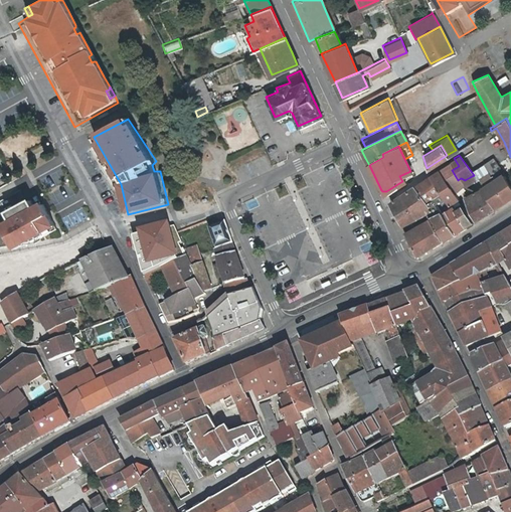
[(492,157),(482,162),(487,169),(492,177),(503,171),(492,157)]
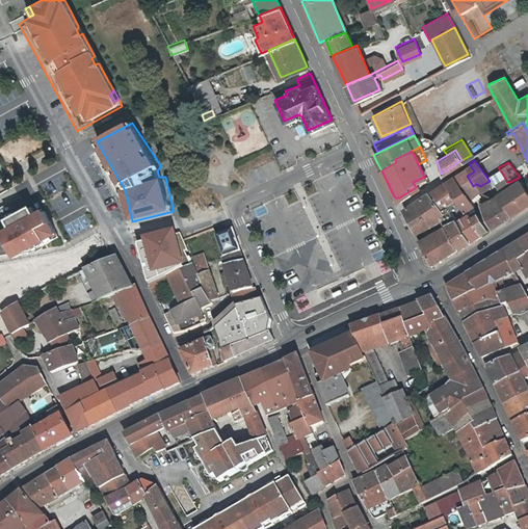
[(493,228),(512,215),(497,191),(491,194),(489,190),(480,186),(476,184),(473,186),(467,176),(474,172),(469,163),(451,175),(474,204),(479,202),(486,218),(493,228)]
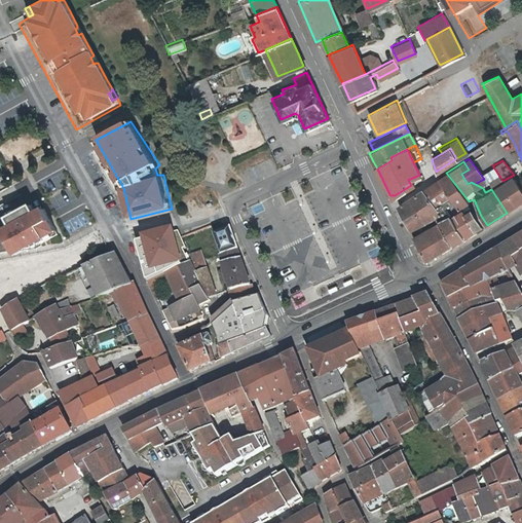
[(439,178),(477,231),(485,227),(467,202),(469,201),(446,173),(439,178)]
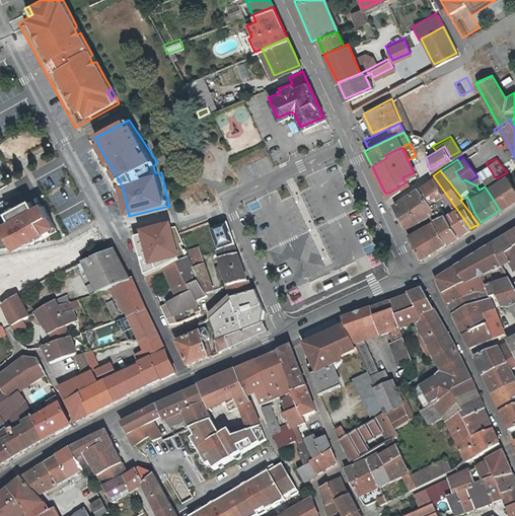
[(485,187),(500,210),(514,200),(514,183),(507,172),(496,178),(491,170),(483,177),(488,185),(485,187)]
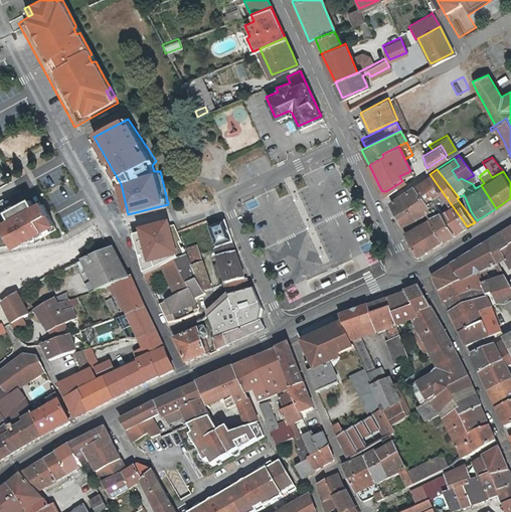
[(456,234),(467,226),(430,174),(413,184),(420,196),(434,215),(441,211),(456,234)]
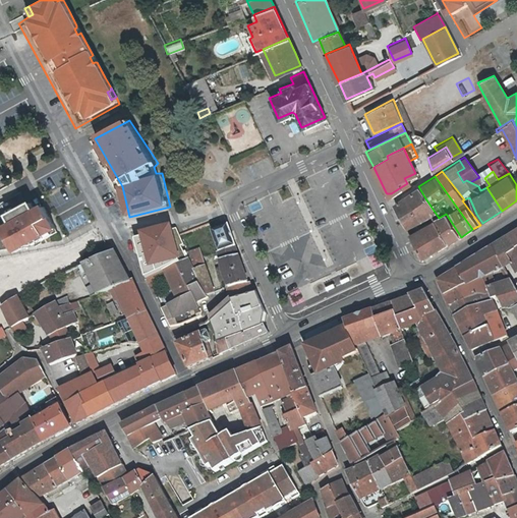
[(396,212),(401,220),(416,211),(413,206),(425,198),(418,186),(392,204),(396,212)]
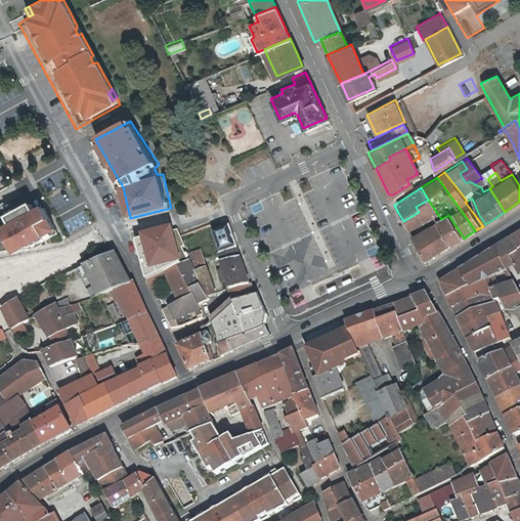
[(441,219),(428,200),(416,207),(419,212),(423,219),(431,215),(436,221),(440,228),(452,245),(464,239),(448,215),(441,219)]
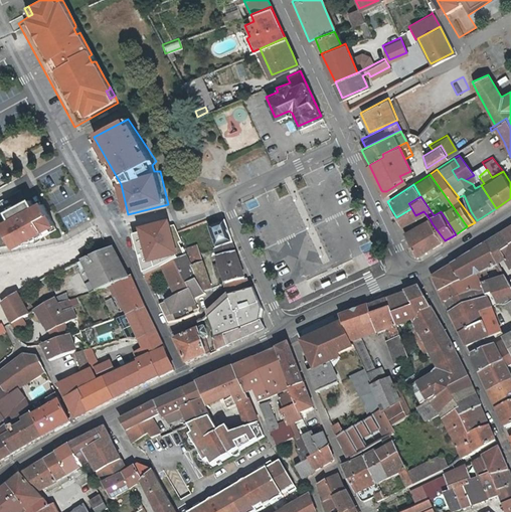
[(0,243),(33,238),(54,226),(40,201),(34,204),(32,203),(28,197),(5,209),(7,213),(0,217),(0,243)]
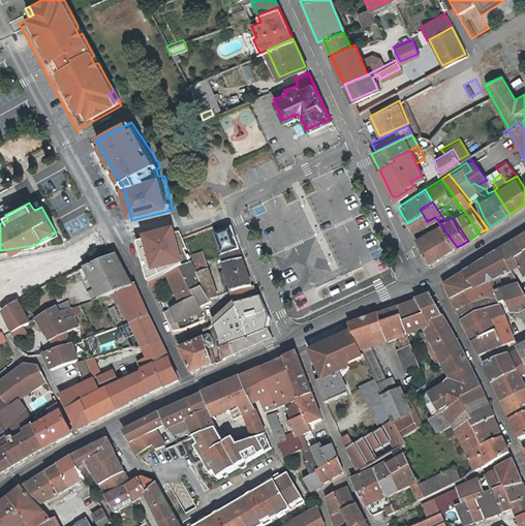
[(427,221),(423,214),(407,223),(411,229),(427,221)]
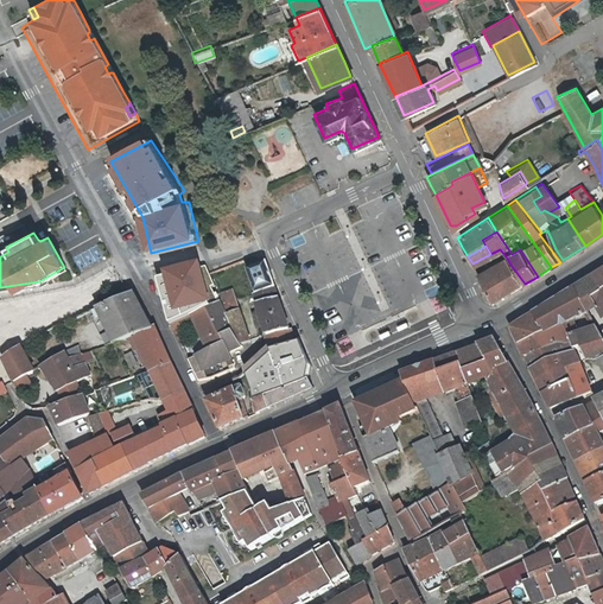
[(245,265),(253,290),(272,283),(262,256),(245,264),(243,264),(245,265)]
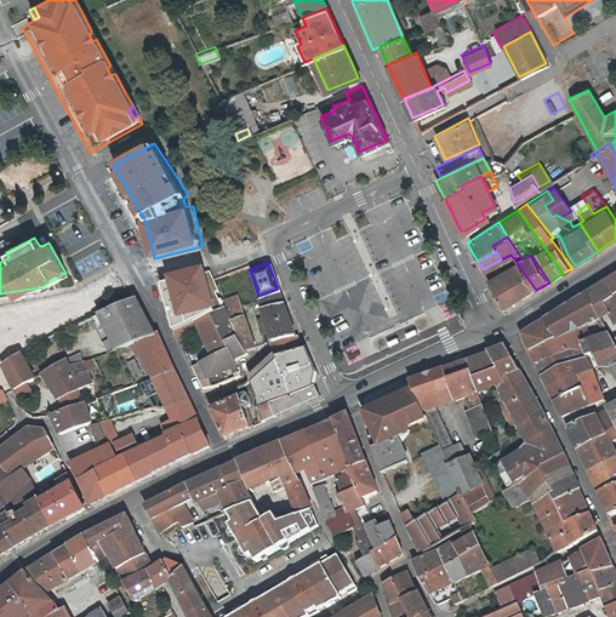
[(223,310),(204,267),(163,285),(183,329),(223,310)]
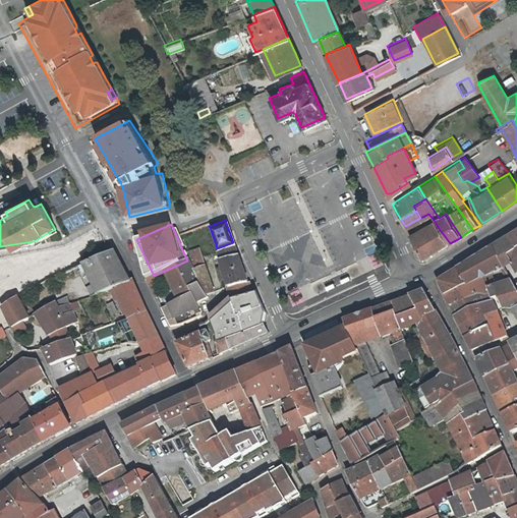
[(425,224),(421,226),(437,251),(450,243),(438,227),(429,231),(425,224)]
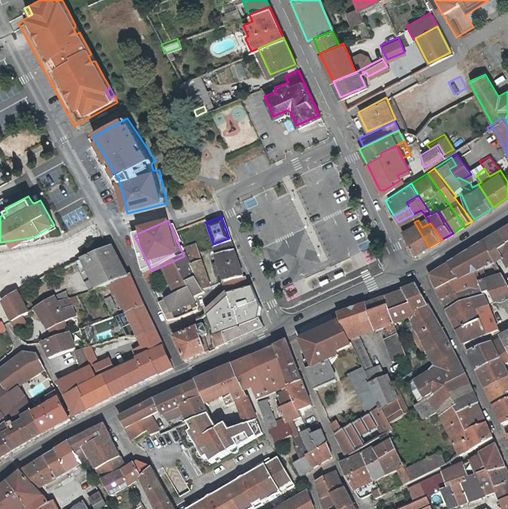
[(416,255),(429,247),(414,222),(401,229),(416,255)]
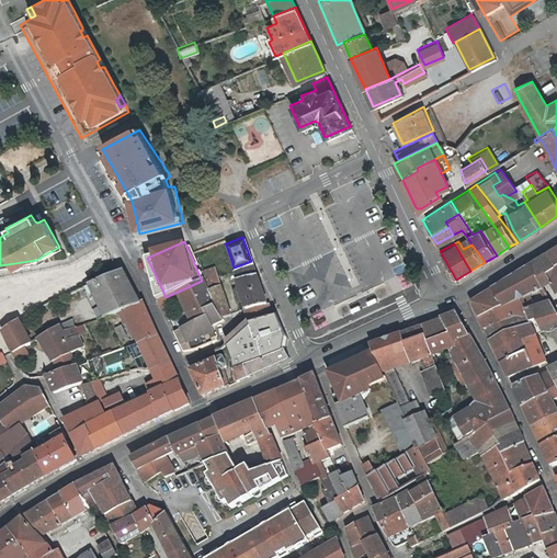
[(556,245),(544,252),(550,264),(556,260),(556,245)]
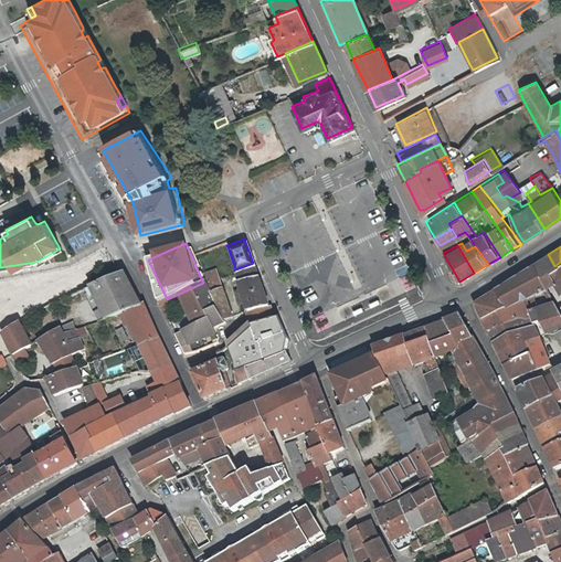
[(560,262),(554,266),(548,254),(530,265),(542,287),(550,283),(554,288),(560,285),(560,262)]
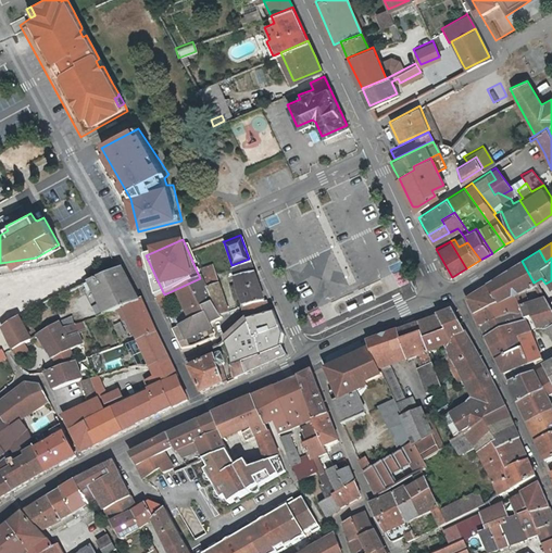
[(233,274),(235,283),(239,296),(241,303),(262,297),(249,259),(231,265),(235,274),(233,274)]
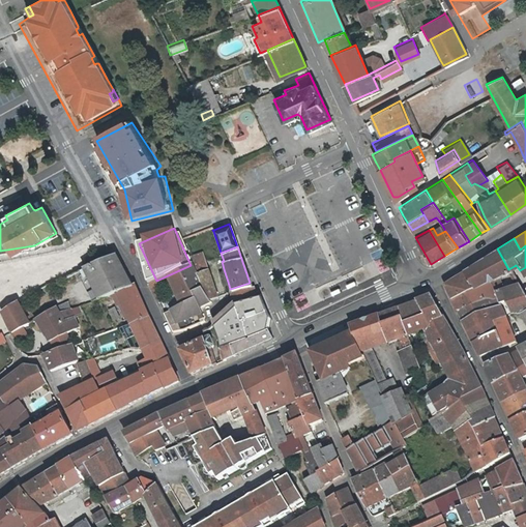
[(201,249),(188,255),(187,256),(192,264),(202,284),(212,302),(218,298),(201,249)]
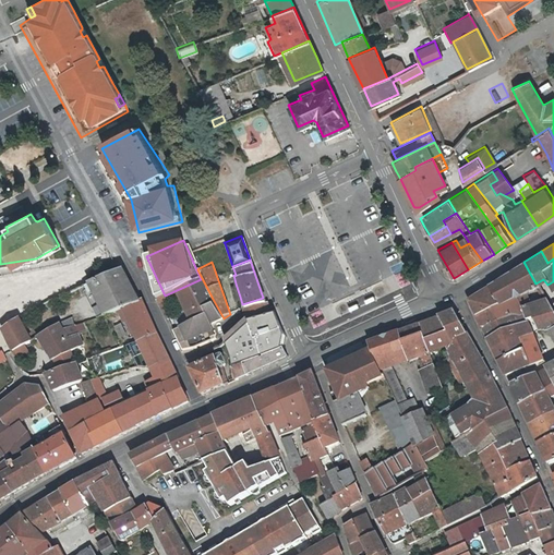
[(536,284),(524,262),(514,268),(525,289),(536,284)]
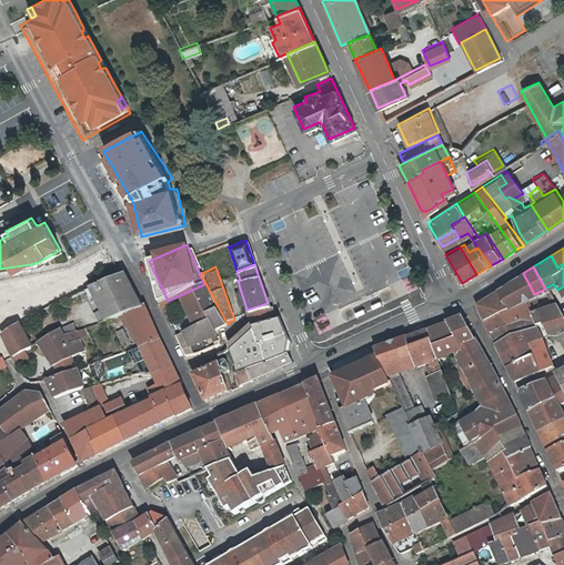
[(104,318),(118,312),(123,310),(140,304),(139,303),(123,269),(87,285),(104,318)]
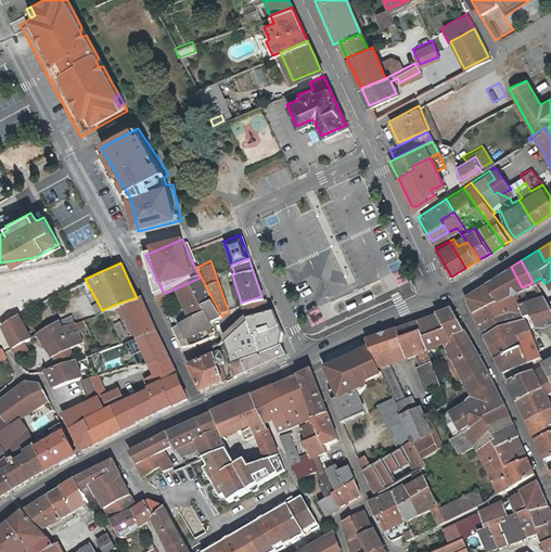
[(511,267),(500,273),(517,306),(524,317),(528,315),(523,302),(517,289),(522,287),(511,267)]
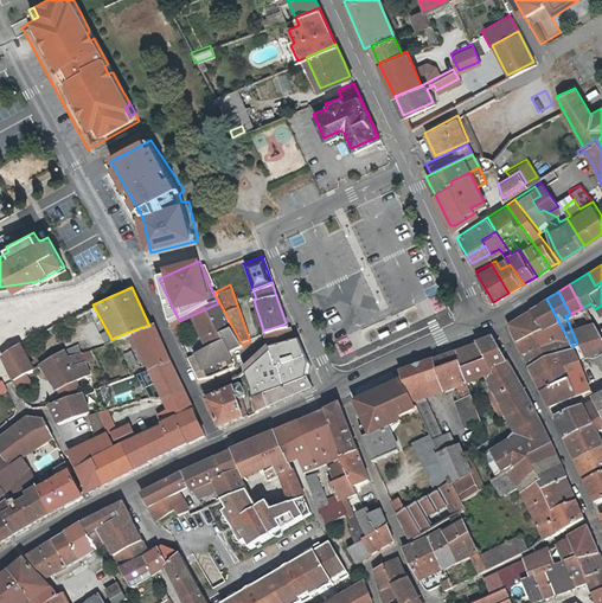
[(529,333),(536,347),(565,334),(546,299),(530,309),(539,328),(529,333)]
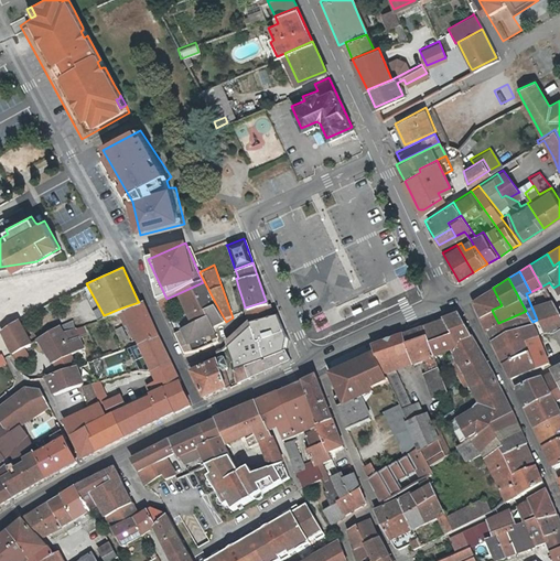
[(179,294),(190,322),(205,315),(203,308),(215,302),(204,281),(179,294)]
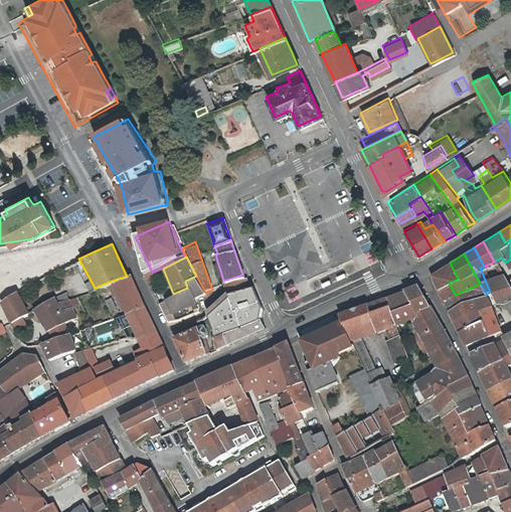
[(215,276),(221,274),(217,262),(211,265),(215,276)]
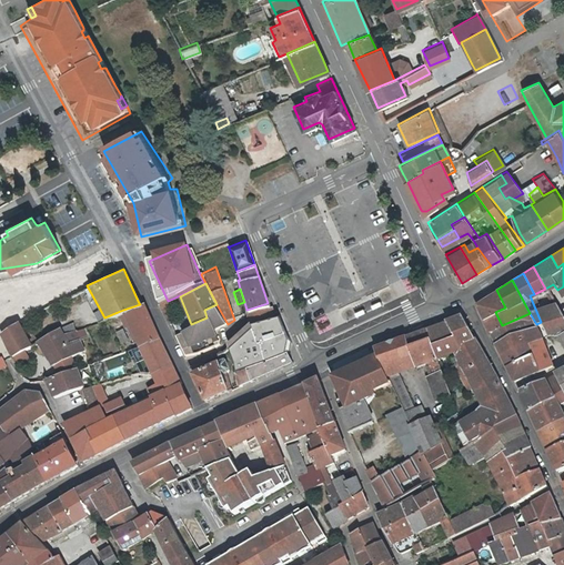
[(487,332),(489,332),(502,325),(495,312),(505,308),(496,290),(475,302),(475,306),(487,332)]
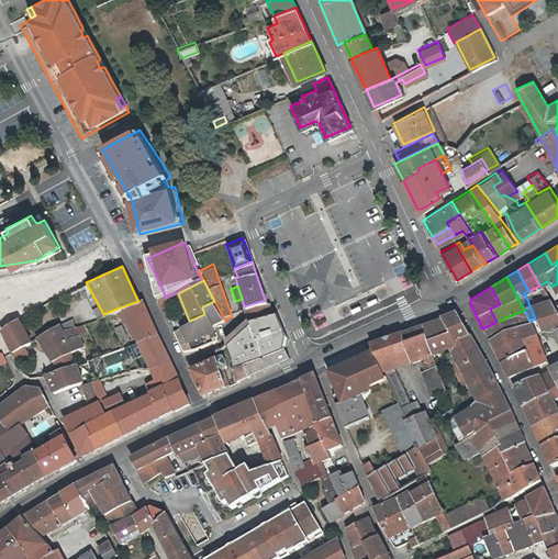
[(140,299),(137,300),(138,301),(122,306),(126,319),(133,333),(135,339),(155,333),(140,299)]
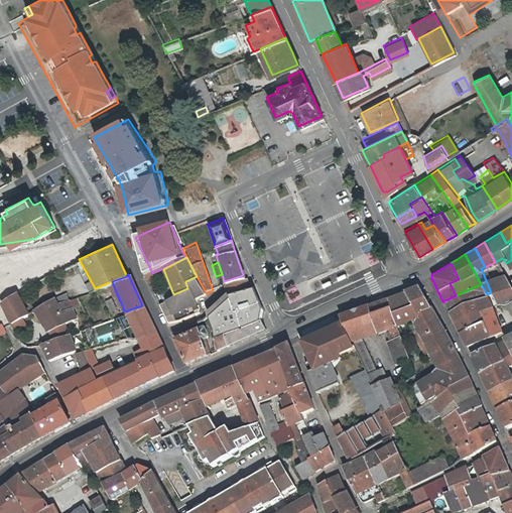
[(507,304),(511,301),(511,291),(508,285),(502,274),(486,280),(491,292),(495,300),(507,304)]
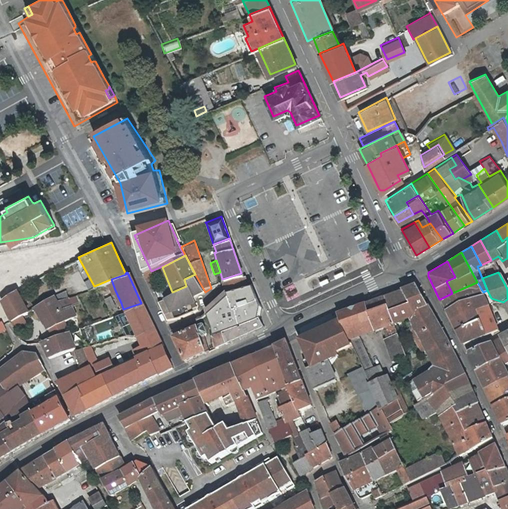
[(221,279),(224,291),(244,286),(241,273),(222,279),(221,279)]
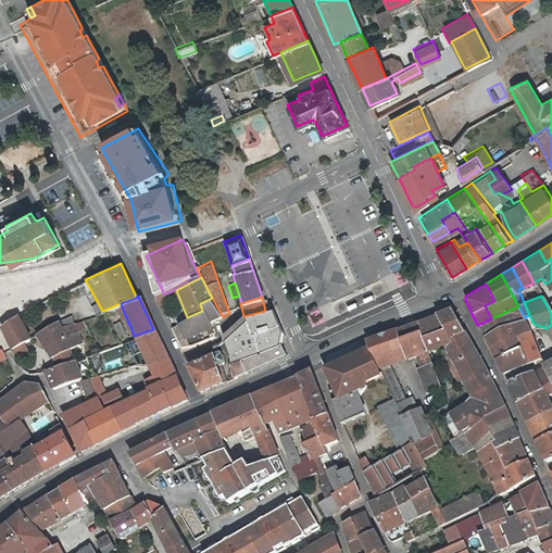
[(212,324),(223,317),(212,298),(200,303),(202,311),(187,317),(168,325),(178,344),(190,344),(197,341),(215,332),(212,324)]
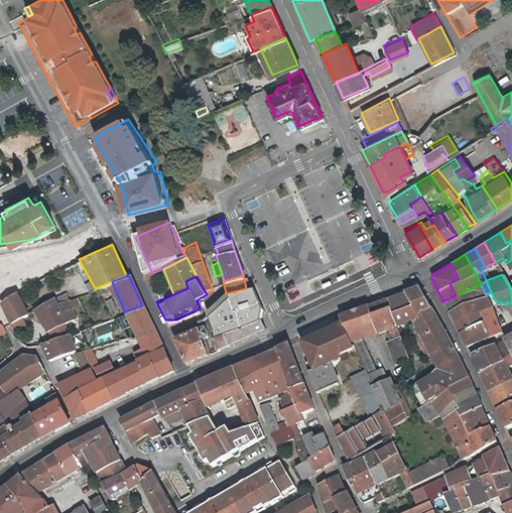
[(112,294),(113,293),(116,292),(112,281),(107,283),(112,294)]
